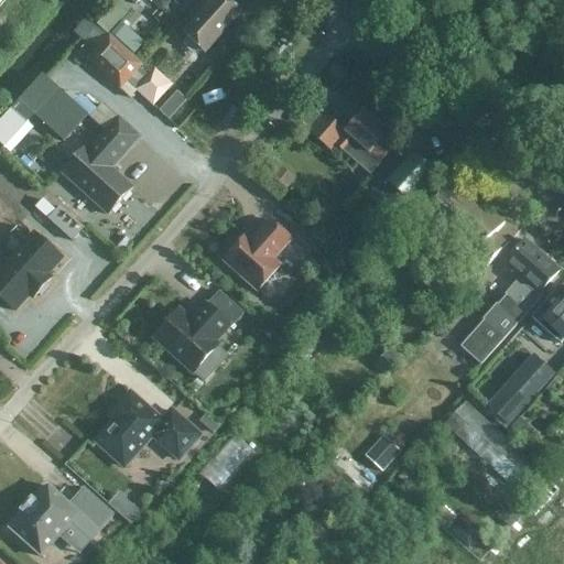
[(223,0),(215,0),(185,34),(205,52),(239,14),(223,0)]
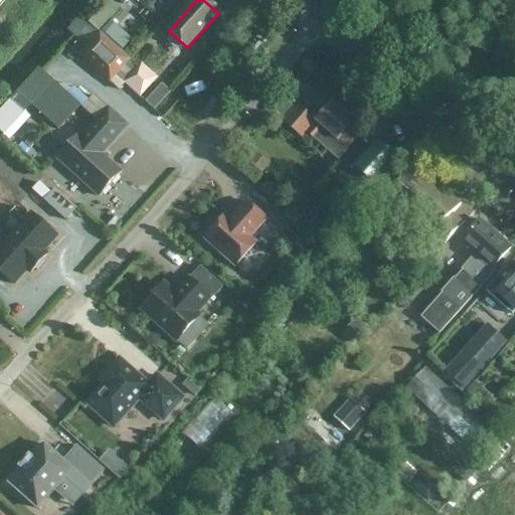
[(82,55),(110,80),(128,60),(101,36),(82,55)]
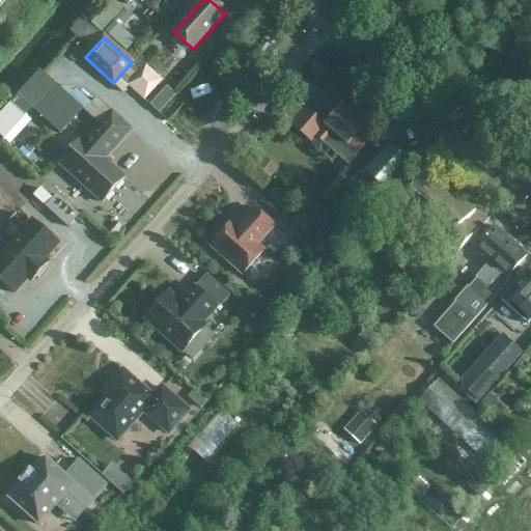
[(127,85),(144,101),(162,81),(144,64),(127,85)]
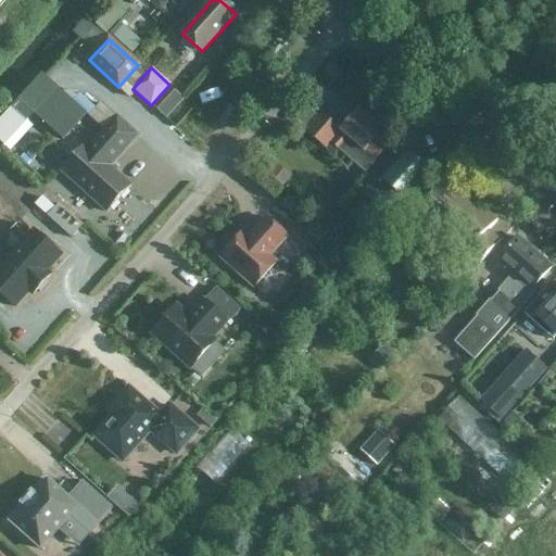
[(66,139),(92,109),(61,83),(35,113),(66,139)]
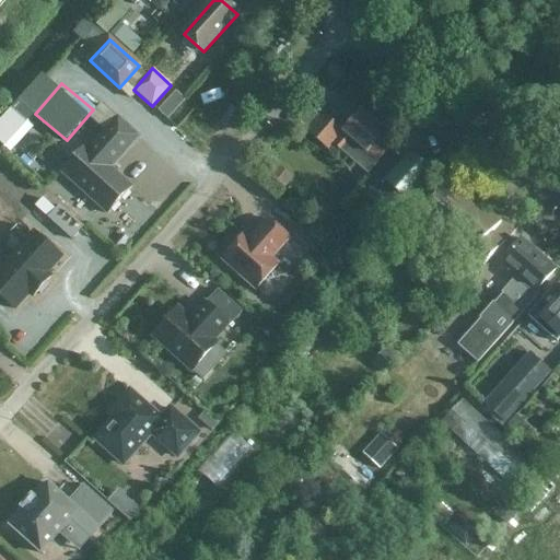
[(359,113),(342,131),(323,114),(306,132),(327,151),(334,144),(368,175),(377,164),(376,163),(388,149),(377,140),(383,135),(359,113)]
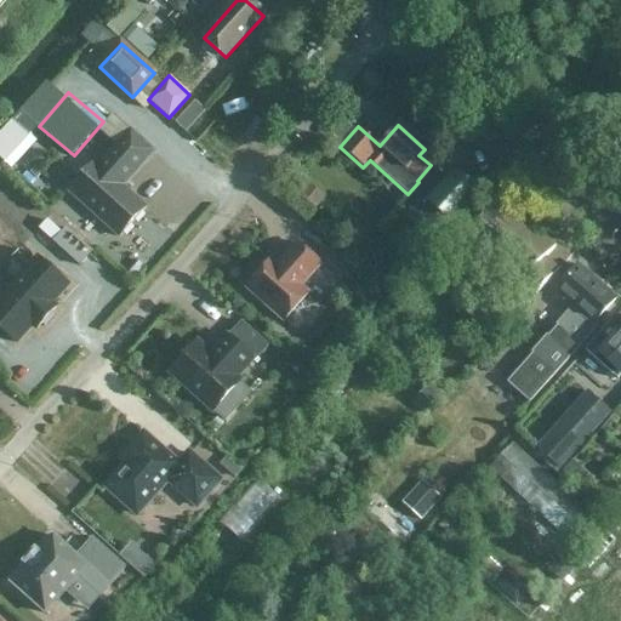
[(153,152),(130,131),(100,166),(95,161),(69,191),(119,237),(146,209),(121,187),(153,152)]
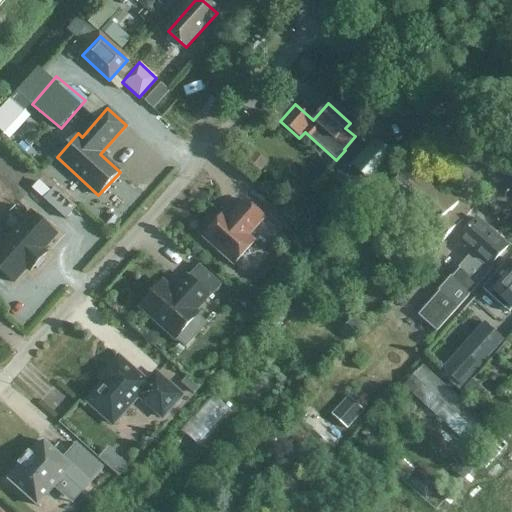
[(374,144),(353,168),(344,159),(329,175),(339,184),(345,178),(362,194),(362,193),(367,198),(375,189),(371,185),(393,161),(374,144)]
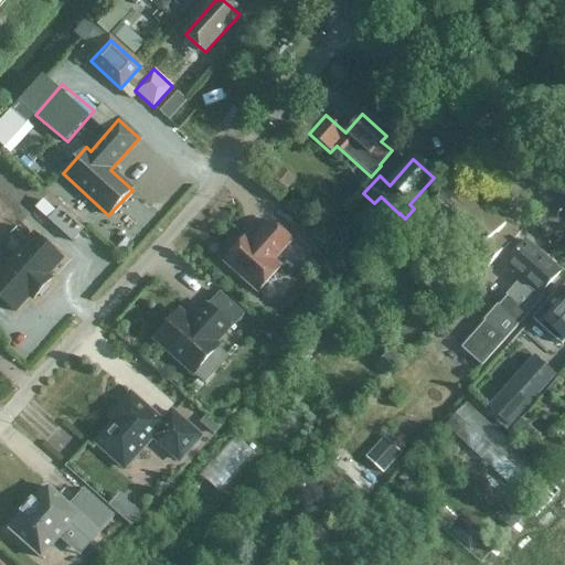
[(489,242),(507,224),(457,180),(422,219),(470,262),(466,266),(479,278),(501,253),(489,242)]
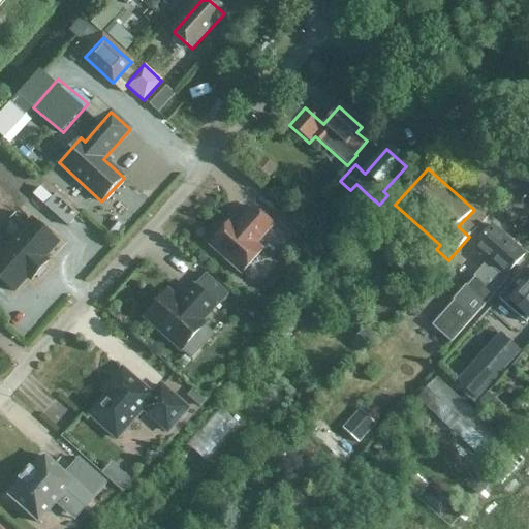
[(78,215),(56,195),(45,207),(67,226),(78,215)]
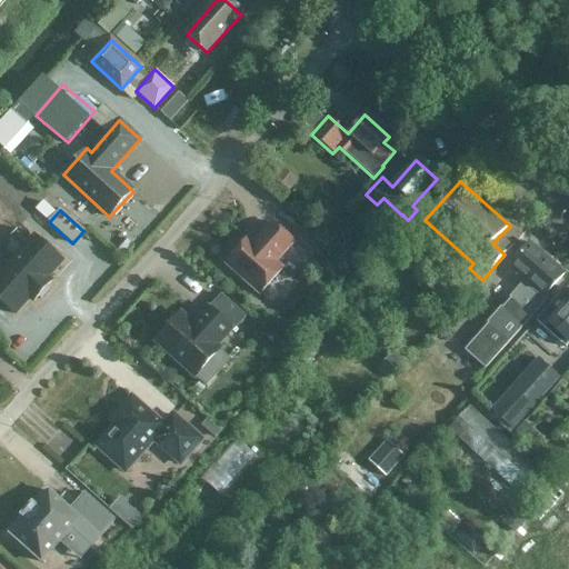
[(293,242),(272,223),(253,243),(248,239),(226,265),(259,295),(282,269),(275,262),(293,242)]
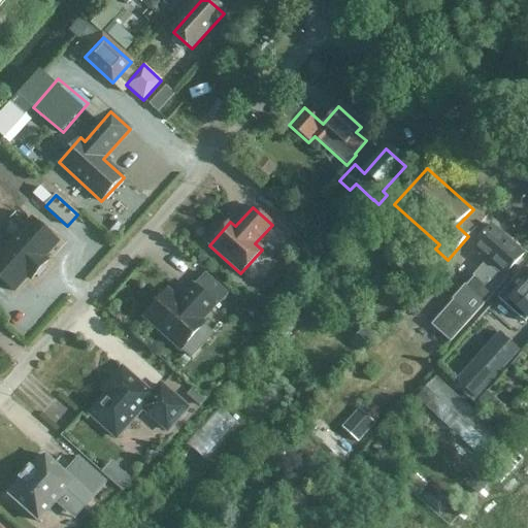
[(32,220),(0,255),(0,279),(13,292),(27,276),(30,281),(47,261),(43,258),(57,242),(32,220)]
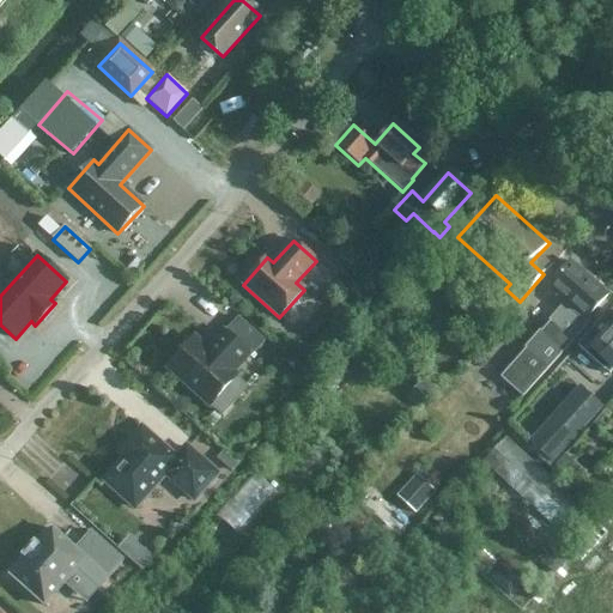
[(547,289),(564,304),(548,322),(550,323),(501,378),(522,399),(556,360),(552,358),(568,340),(572,344),(590,325),(584,320),(607,296),(570,262),(547,289)]
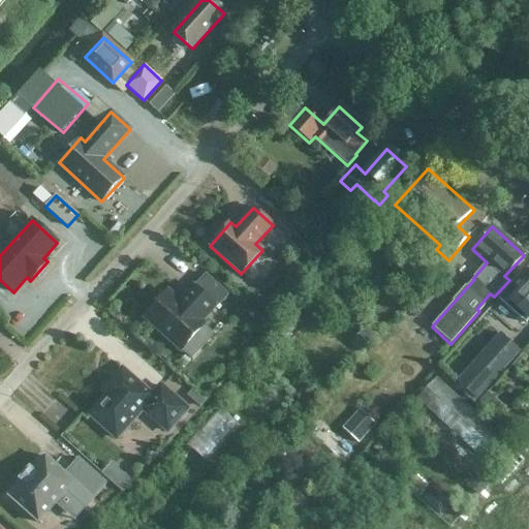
[(498,299),(526,323),(528,319),(528,278),(521,272),(498,299)]
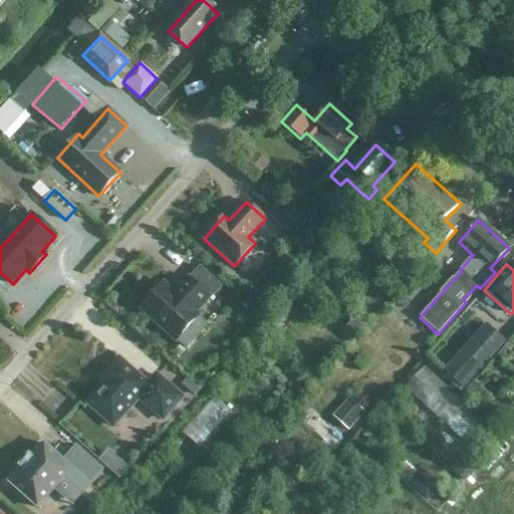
[(175,293),(164,284),(140,309),(176,341),(178,340),(187,348),(199,334),(190,326),(199,316),(196,313),(221,287),(200,267),(175,293)]
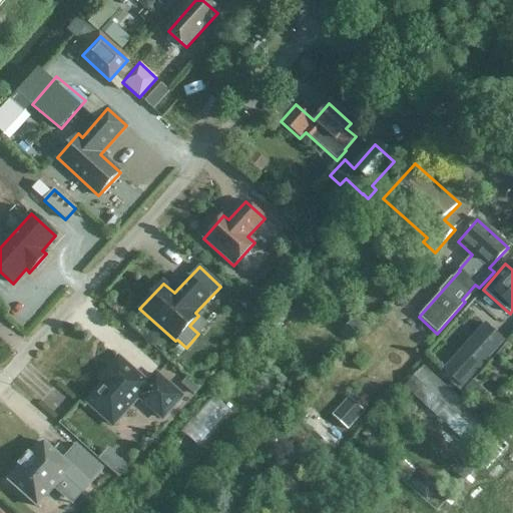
[(463,389),(505,341),(486,325),(444,372),(463,389)]
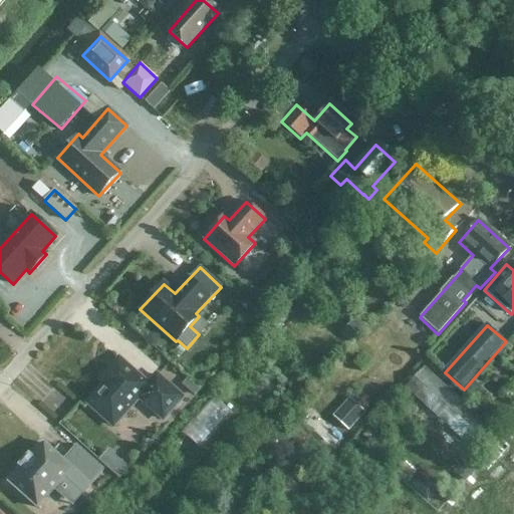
[(149,384),(119,359),(104,375),(109,379),(87,404),(113,427),(139,398),(164,420),(183,399),(157,375),(149,384)]
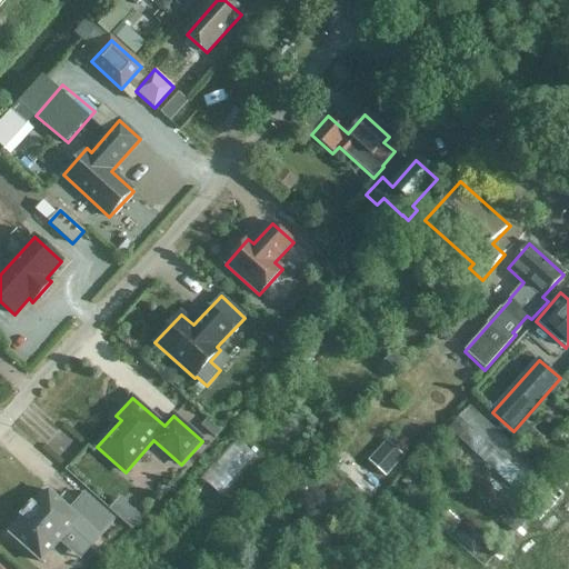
[(536,457),(530,462),(470,406),(449,429),(520,496),(541,473),(535,467),(540,460),(536,457)]
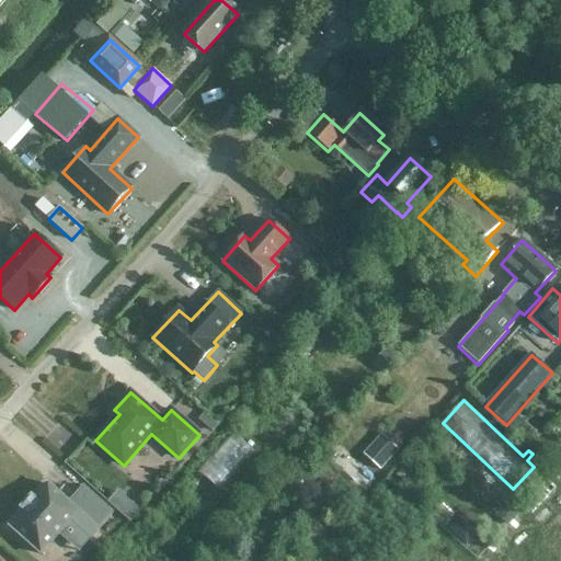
[(217,485),(252,448),(235,432),(199,469),(217,485)]
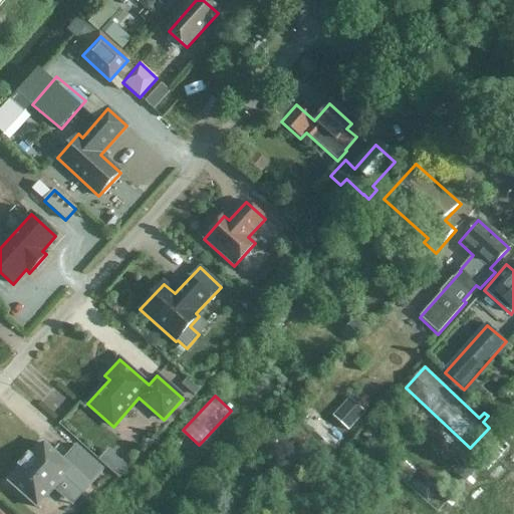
[(82,494),(102,470),(76,447),(63,462),(43,444),(30,459),(29,457),(27,459),(29,460),(22,467),(21,466),(20,467),(21,469),(9,483),(37,508),(64,478),(82,494)]
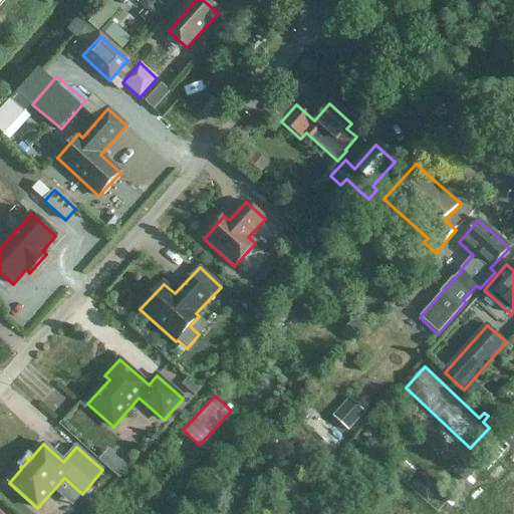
[(108,448),(99,459),(120,477),(131,466),(108,448)]
